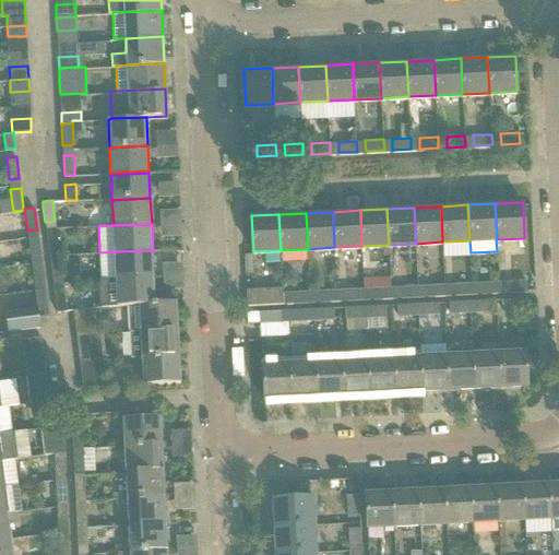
[(57,232),(47,233),(49,256),(59,254),(57,232)]
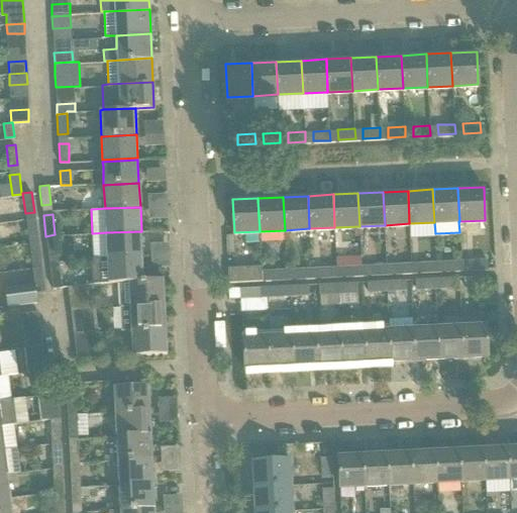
[(35,221),(26,222),(28,242),(38,241),(35,221)]
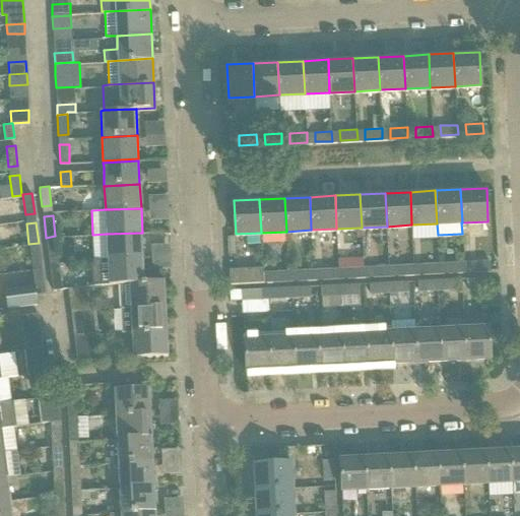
[(107,234),(92,235),(93,259),(108,259),(143,257),(142,233),(107,234)]
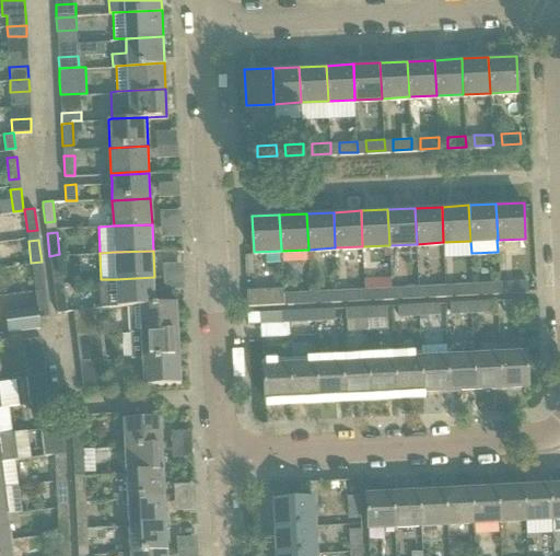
[(59,254),(49,256),(53,277),(62,276),(59,254)]
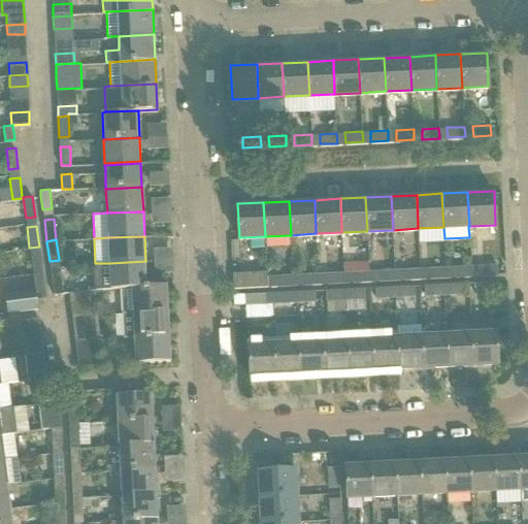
[(39,247),(29,248),(32,268),(41,266),(39,247)]
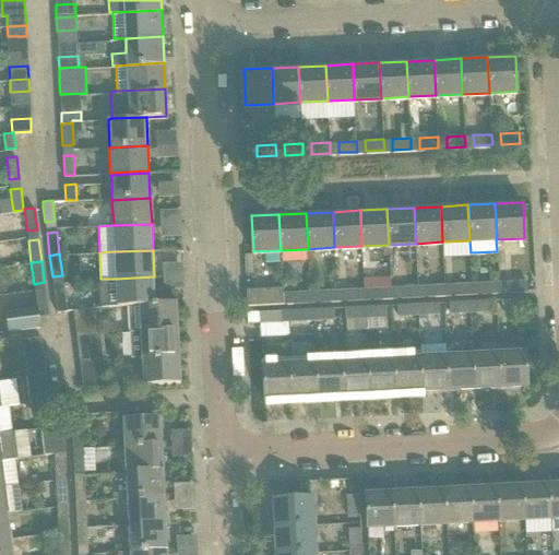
[(390,275),(364,276),(364,286),(365,297),(391,296),(390,275)]
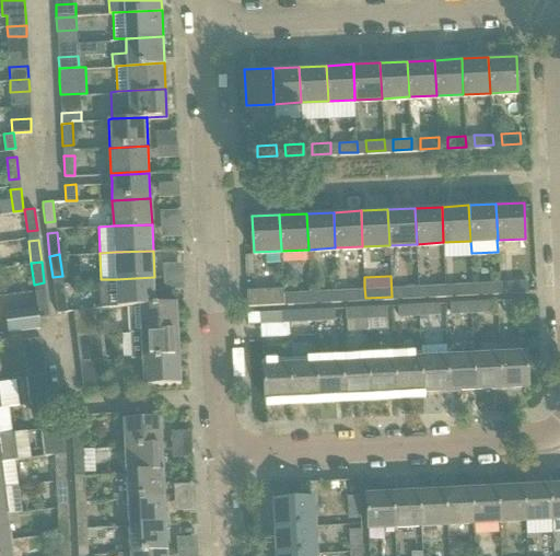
[(101,279),(98,279),(100,307),(117,307),(129,305),(129,304),(176,302),(175,291),(175,290),(154,287),(154,277),(116,279),(101,279)]
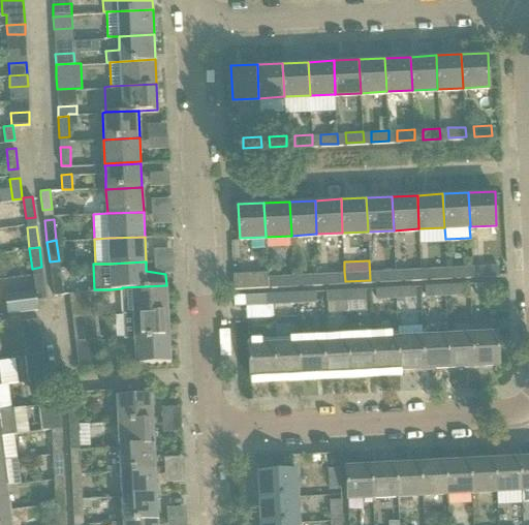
[(498,264),(480,265),(480,274),(499,274),(498,264)]
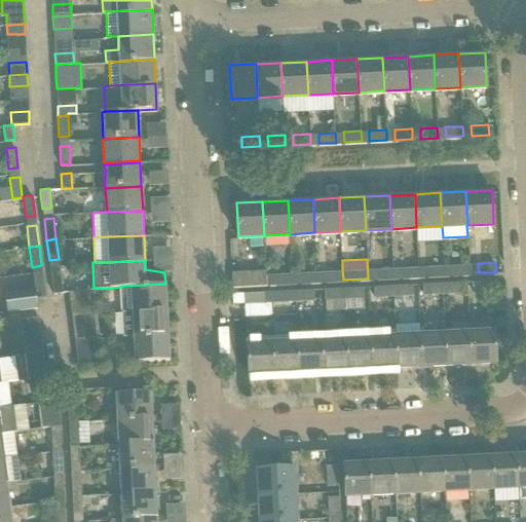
[(470,263),(444,264),(445,274),(470,273),(470,263)]
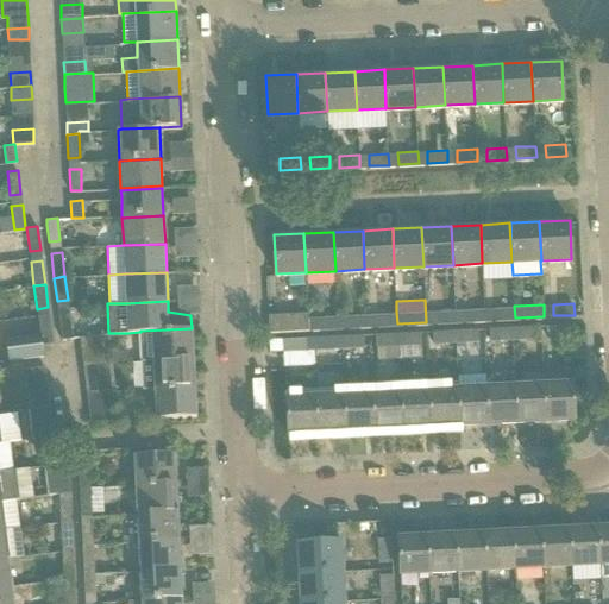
[(514,306),(484,308),(485,319),(515,318),(514,306)]
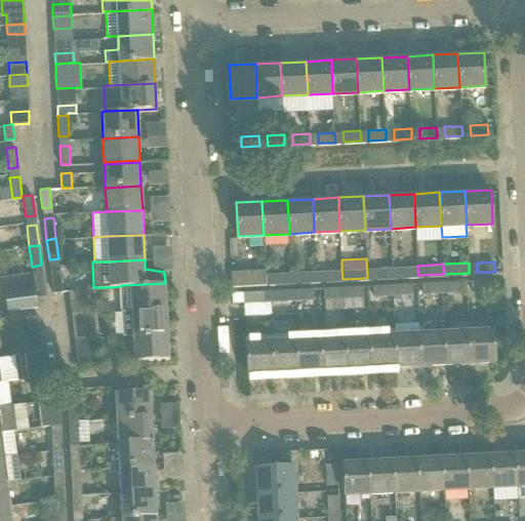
[(417,266),(400,266),(401,276),(418,275),(417,266)]
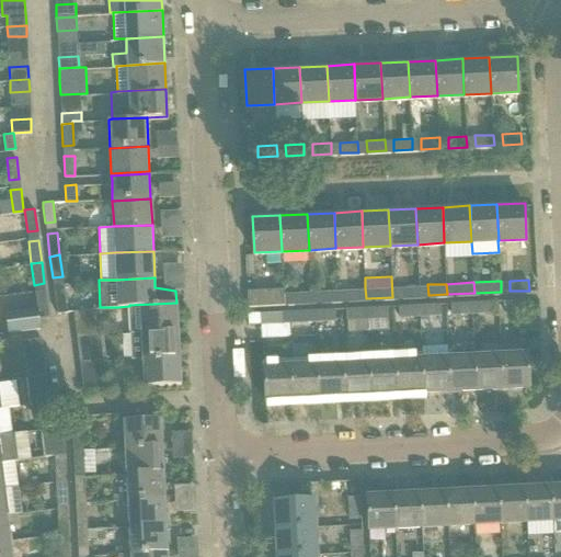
[(420,285),(401,286),(401,296),(420,296),(420,285)]
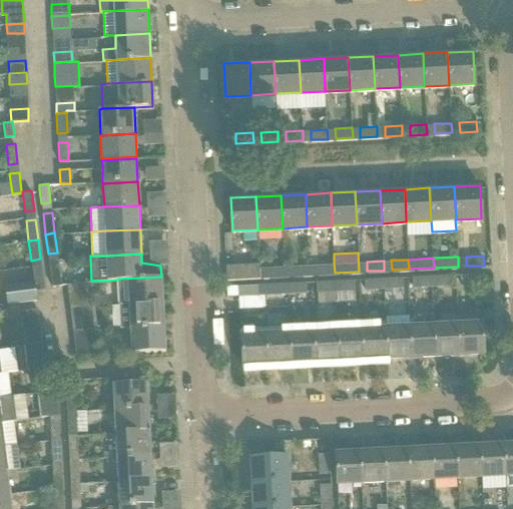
[(260,277),(260,267),(260,262),(225,264),(226,278),(260,277)]
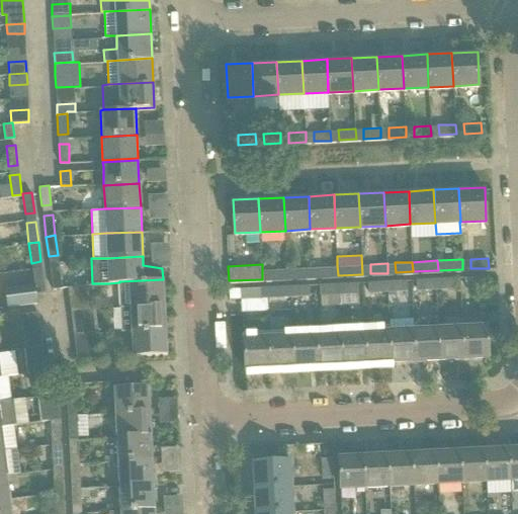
[(41,265),(32,267),(34,282),(35,289),(45,288),(41,265)]
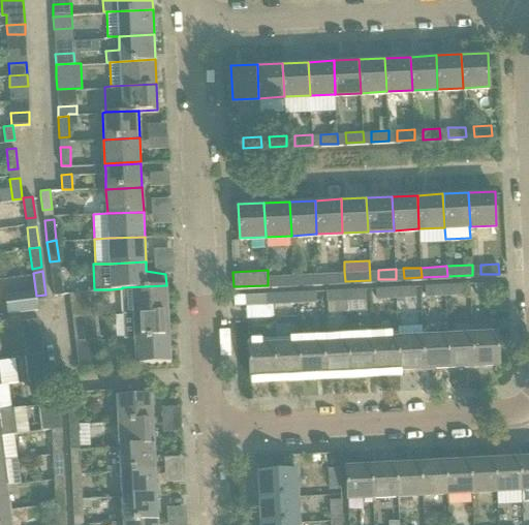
[(344,271),(327,272),(328,282),(345,281),(344,271)]
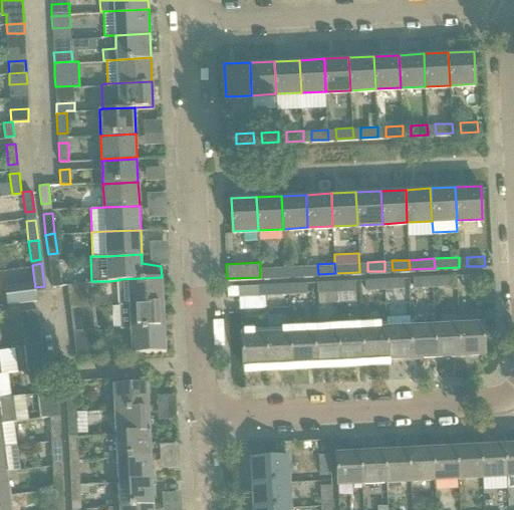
[(309,264),(292,265),(293,275),(310,274),(309,264)]
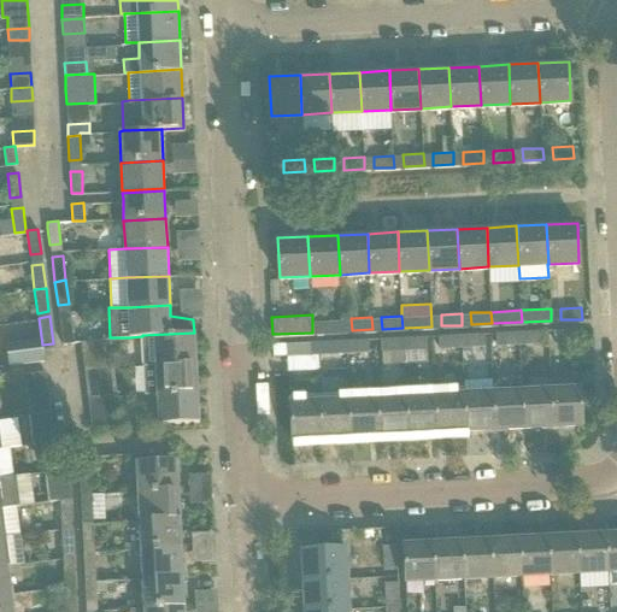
[(27,319),(29,339),(41,336),(39,318),(27,319)]
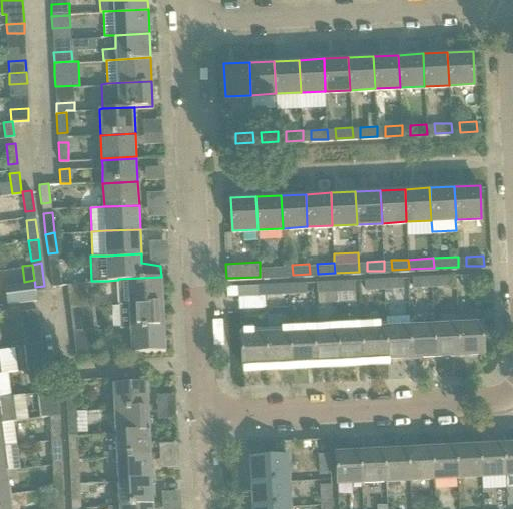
[(49,266),(52,285),(61,284),(59,265),(49,266)]
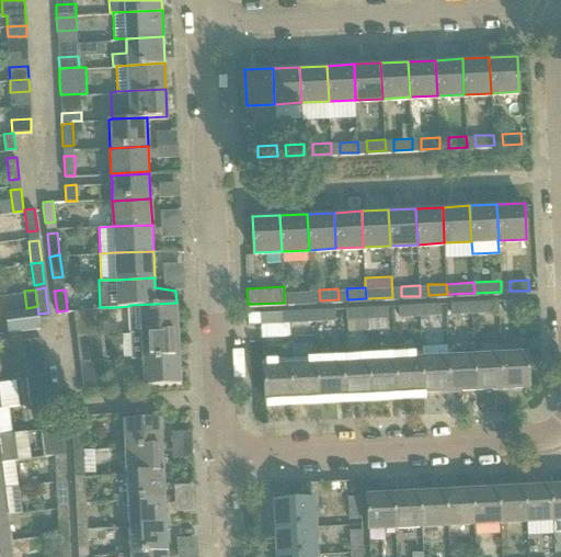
[(311,291),(293,292),(293,302),(311,302),(311,291)]
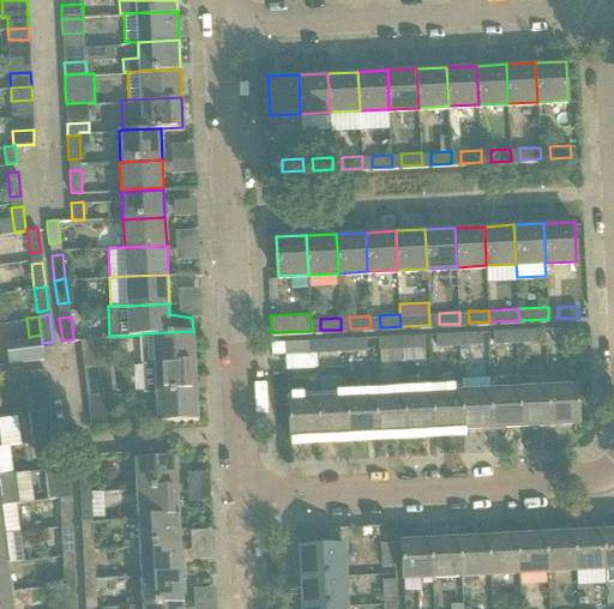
[(552,326),(552,338),(576,337),(575,325),(552,326)]
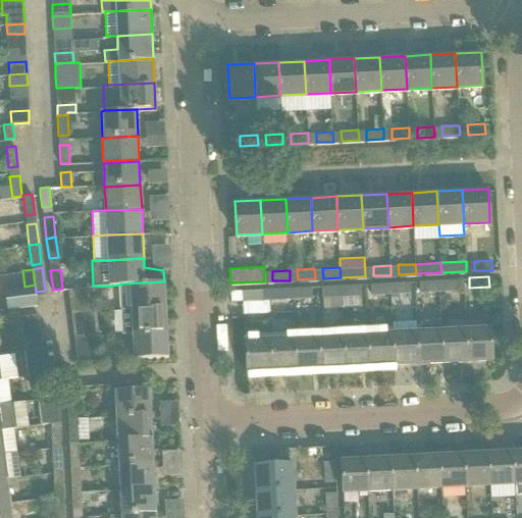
[(439,290),(438,278),(419,279),(420,291),(439,290)]
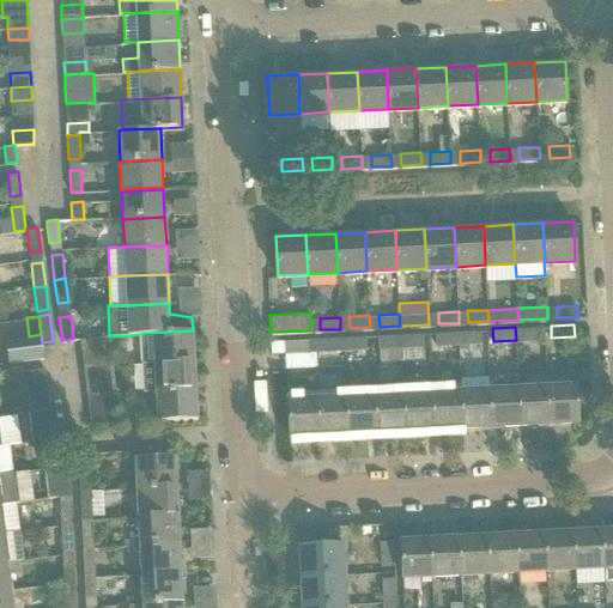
[(535,327),(515,327),(516,340),(535,339),(535,327)]
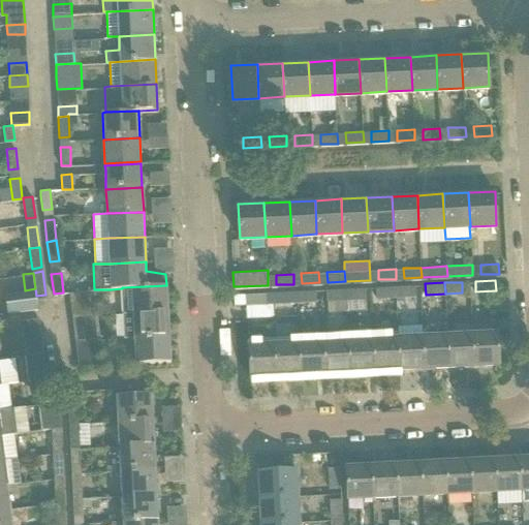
[(415,284),(396,285),(396,297),(415,296),(415,284)]
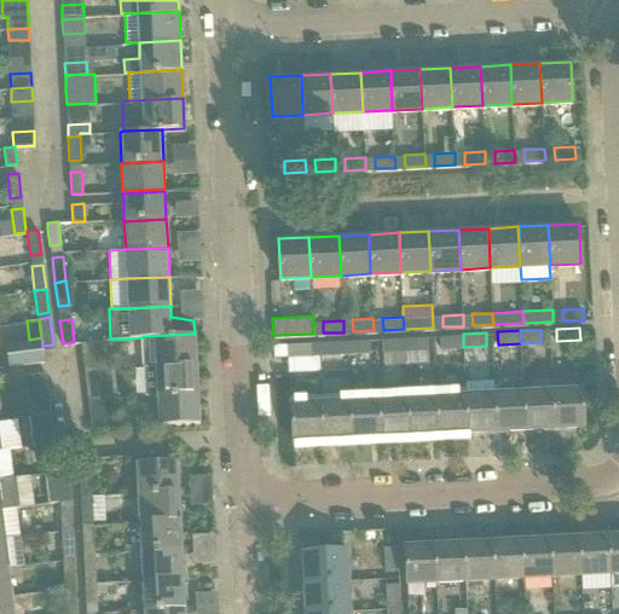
[(195,334),(143,336),(143,337),(144,365),(197,363),(196,334),(195,334)]
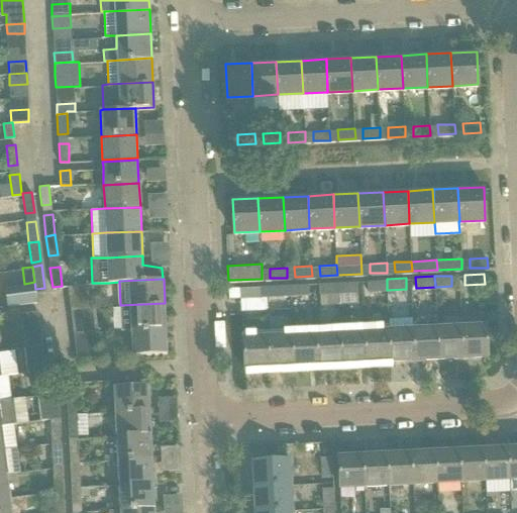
[(387,290),(387,279),(367,280),(368,290),(387,290)]
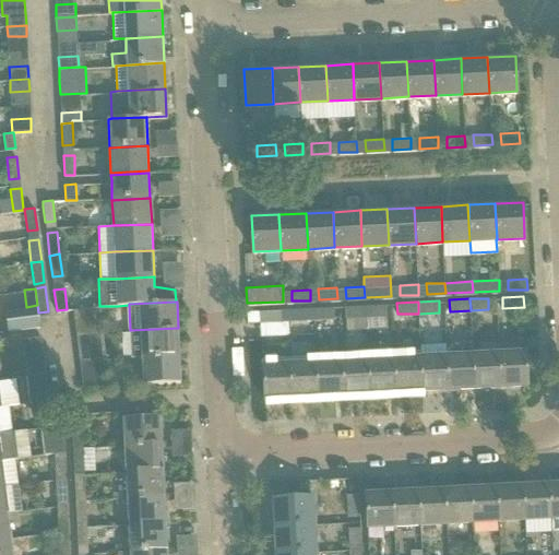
[(366,316),(366,304),(344,305),(345,317),(366,316)]
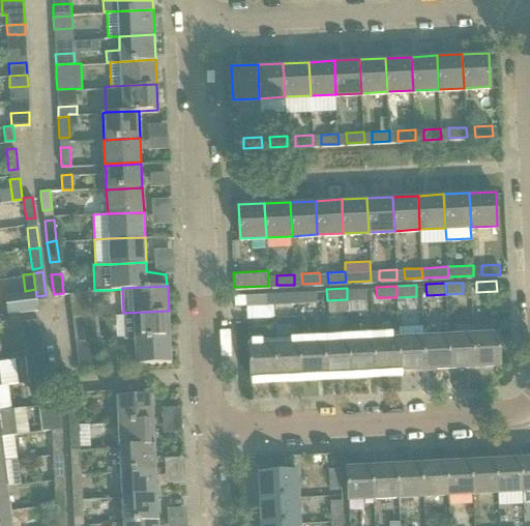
[(363,288),(347,288),(347,299),(364,298),(363,288)]
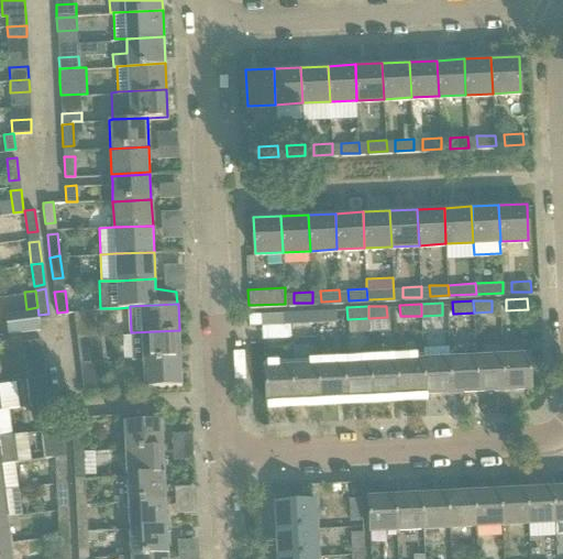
[(26,309),(6,311),(9,331),(40,328),(39,315),(37,307),(26,309)]
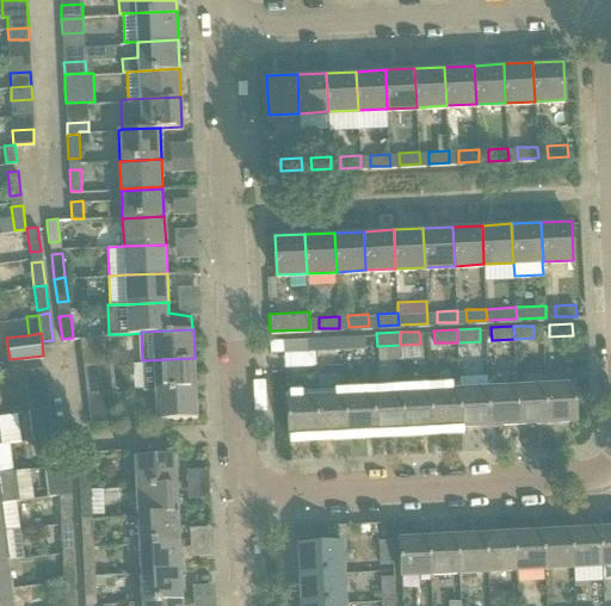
[(363,333),(343,335),(343,347),(364,345),(363,333)]
